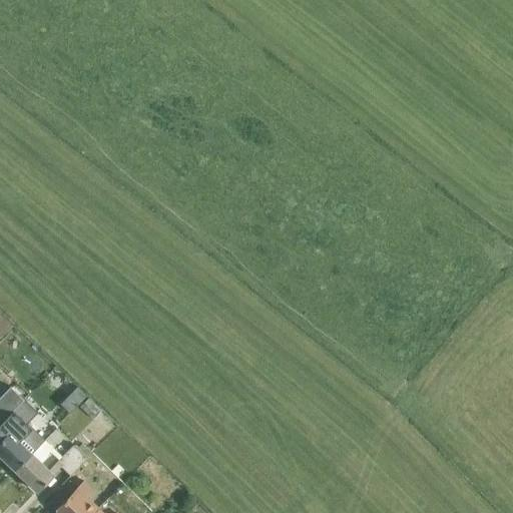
[(0,406),(9,415),(24,399),(12,388),(0,399),(0,406)]
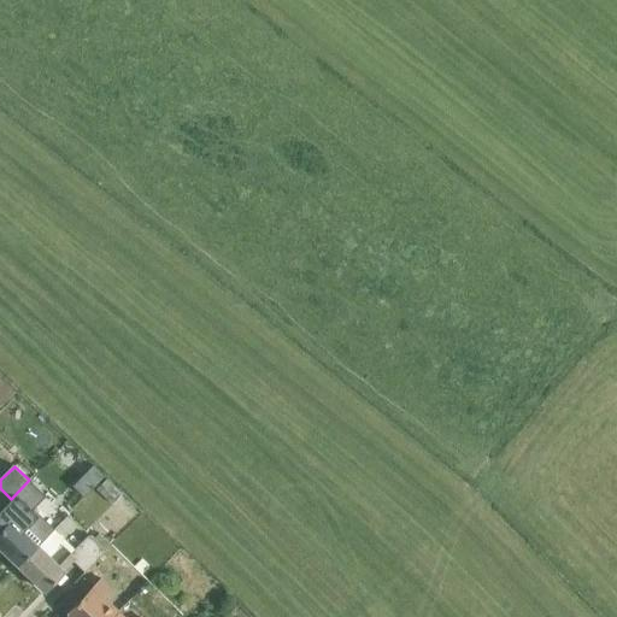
[(0,545),(21,565),(56,528),(35,509),(47,495),(29,480),(11,499),(24,511),(15,521),(13,519),(0,532),(0,545)]
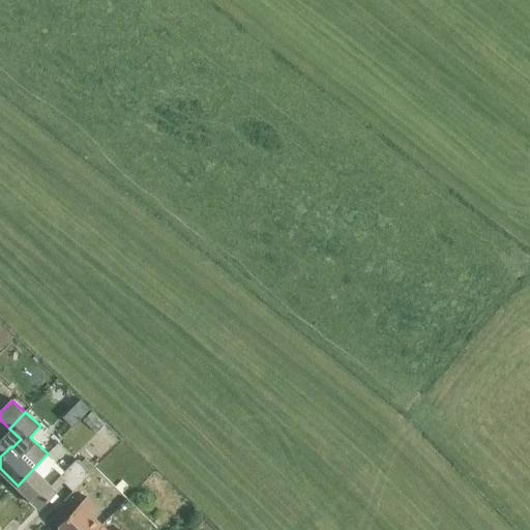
[(93,471),(94,471),(97,468),(86,459),(84,462),(81,459),(80,461),(77,458),(66,470),(66,471),(48,453),(18,486),(40,506),(57,489),(56,489),(63,480),(75,491),(93,471)]
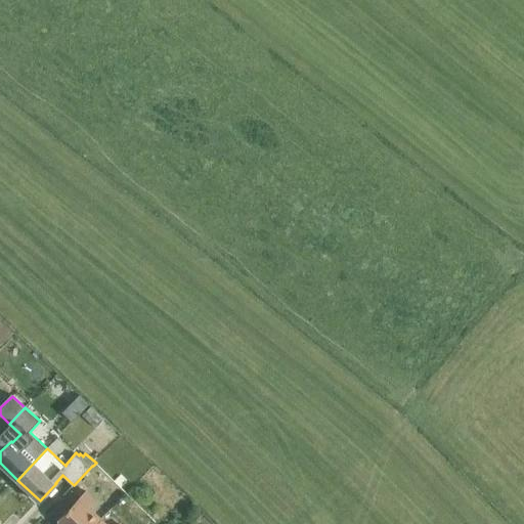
[(90,470),(93,466),(92,466),(74,485),(80,490),(95,474),(90,470)]
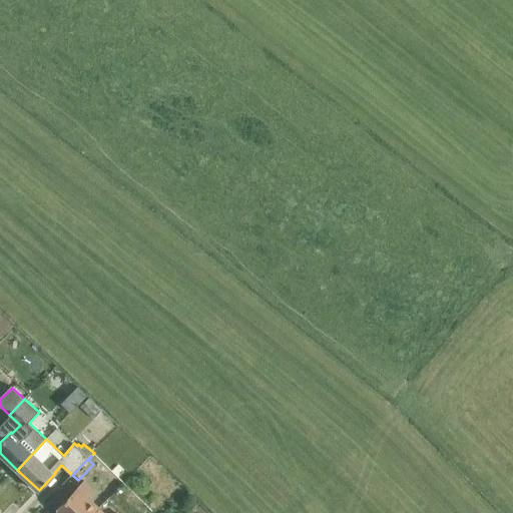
[(91,479),(107,494),(116,485),(100,470),(91,479)]
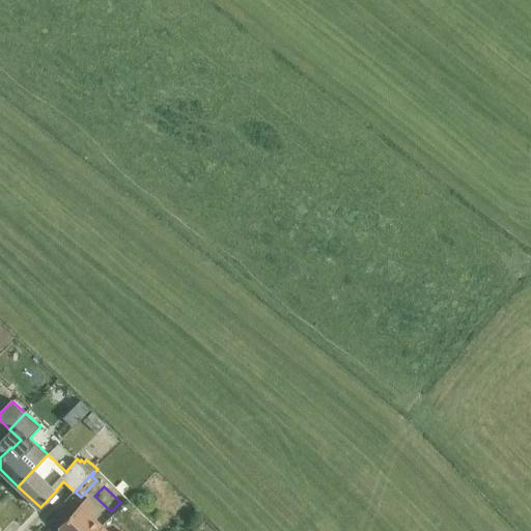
[(99,530),(103,527),(103,526),(90,514),(99,507),(88,497),(59,527),(63,530),(99,530)]
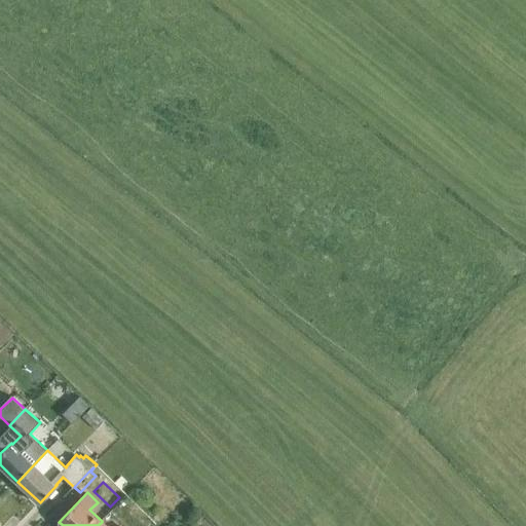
[(151,515),(139,503),(130,513),(143,524),(151,515)]
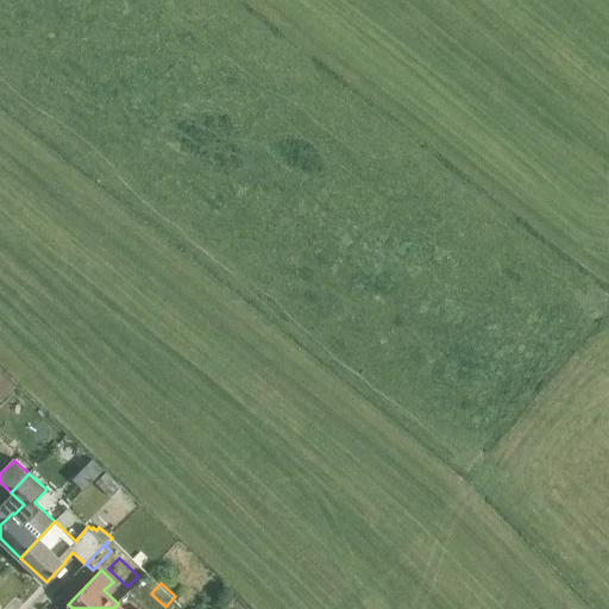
All buildings are outlined.
